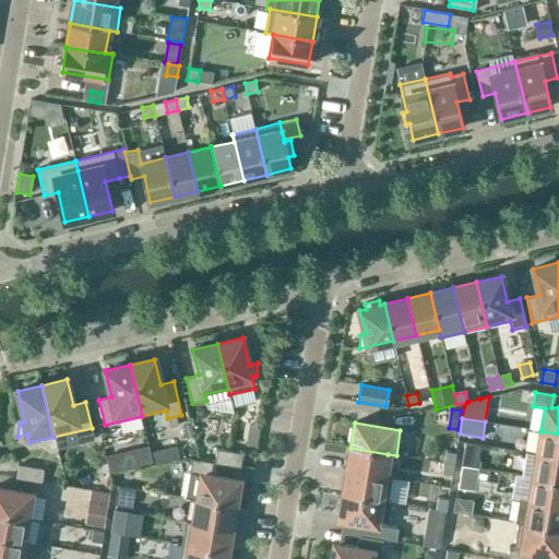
[(190,424),(183,425),(187,439),(193,437),(190,424)]
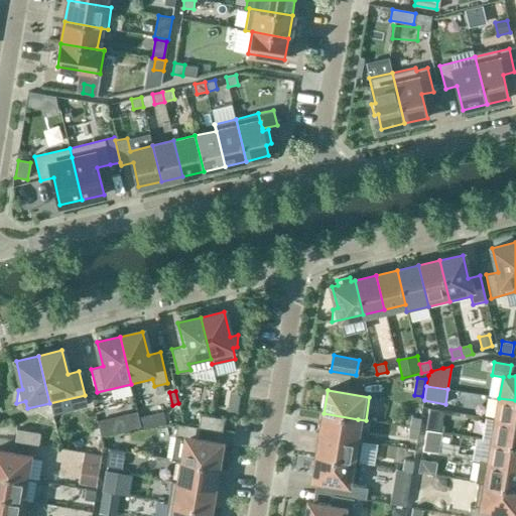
[(515,422),(515,400),(499,398),(496,419),(515,422)]
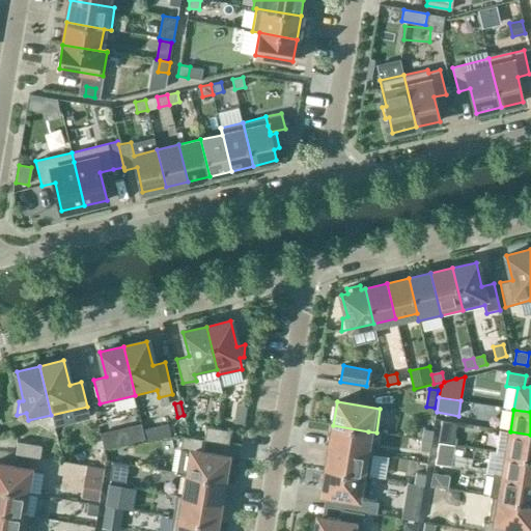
[(251,439),(250,423),(236,423),(238,440),(251,439)]
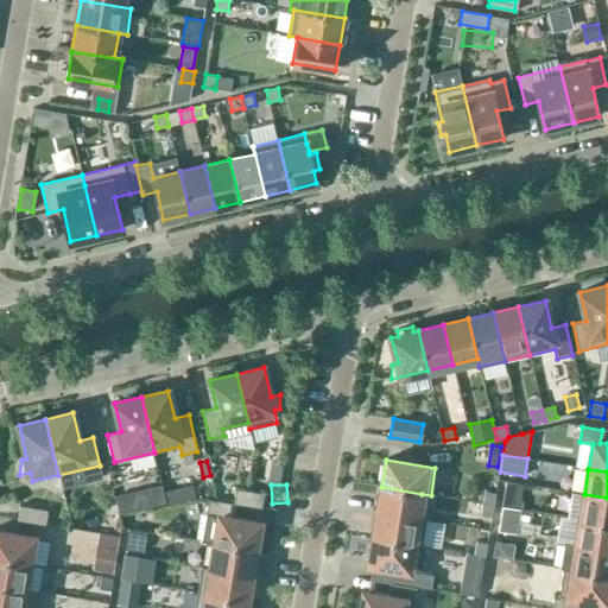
[(195,501),(191,486),(164,492),(168,507),(195,501)]
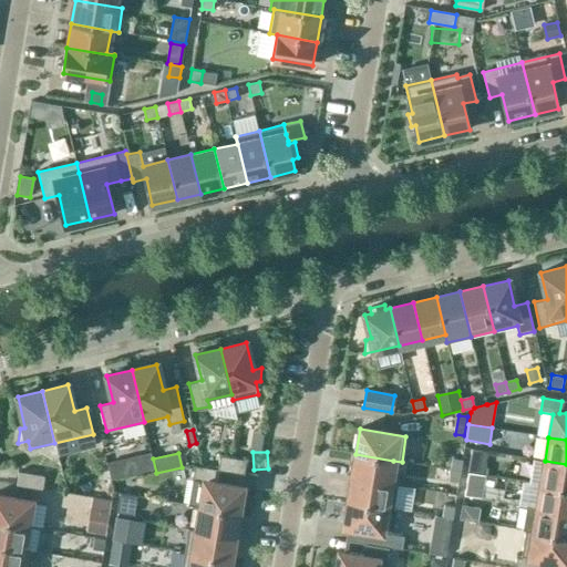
[(390,484),(390,483),(393,461),(356,454),(352,477),(390,484)]
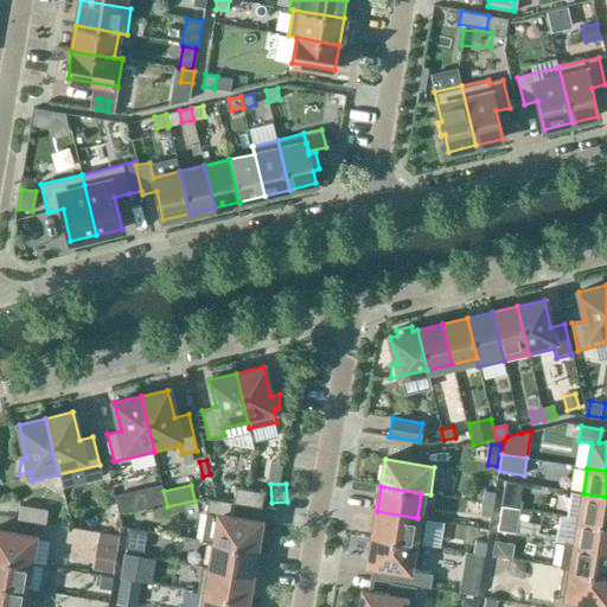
[(236,487),(234,503),(236,504),(261,508),(264,492),(236,487)]
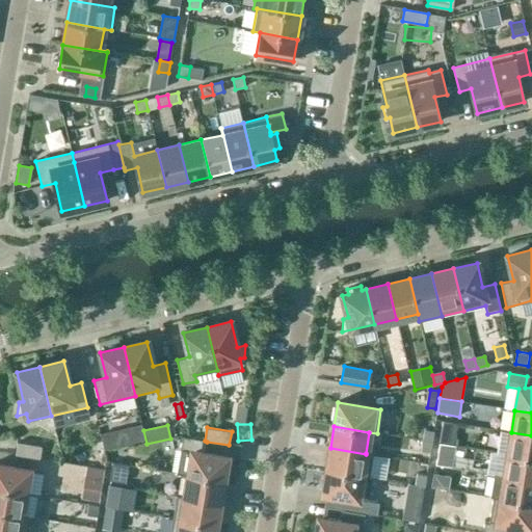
[(432,443),(434,432),(424,430),(423,441),(432,443)]
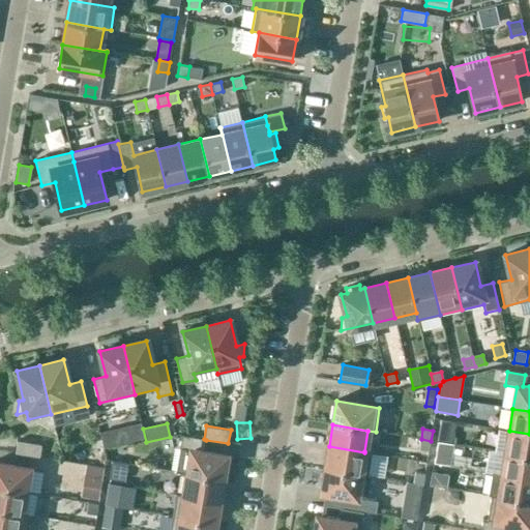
[(446,443),(448,433),(439,431),(437,442),(446,443)]
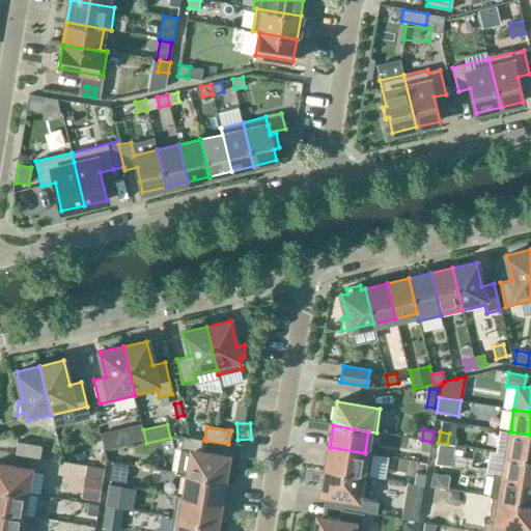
[(530,457),(530,435),(510,431),(506,454),(530,457)]
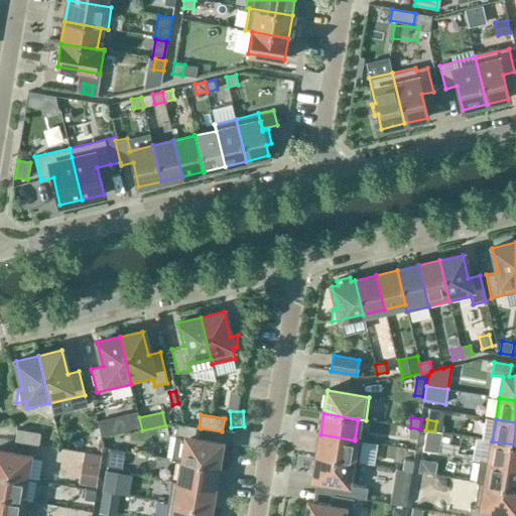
[(126,421),(99,427),(101,437),(129,431),(126,421)]
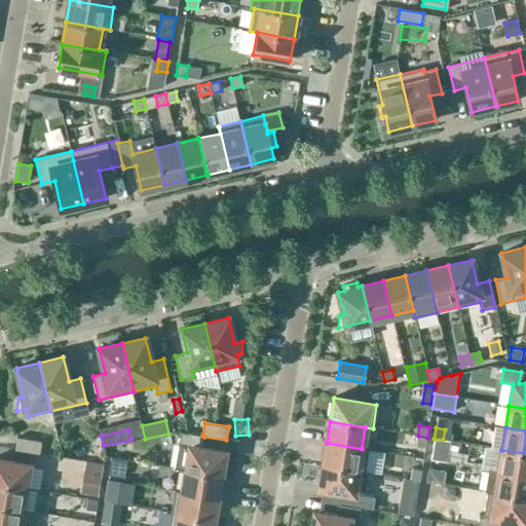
[(181,433),(174,467),(186,470),(221,476),(224,452),(202,448),(204,437),(202,436),(181,433)]
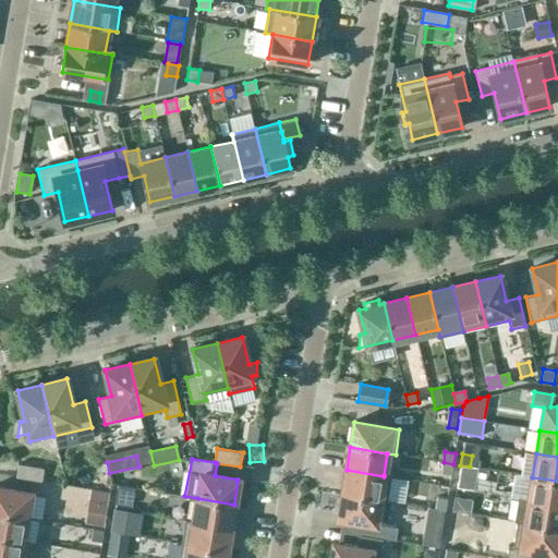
[(451,474),(453,464),(444,462),(441,473),(451,474)]
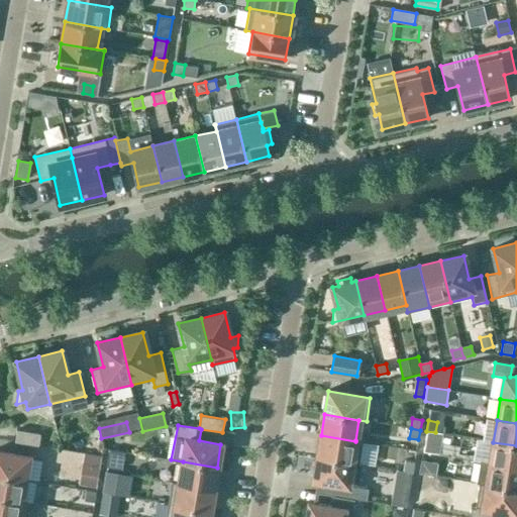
[(40,434),(16,430),(14,442),(38,446),(40,434)]
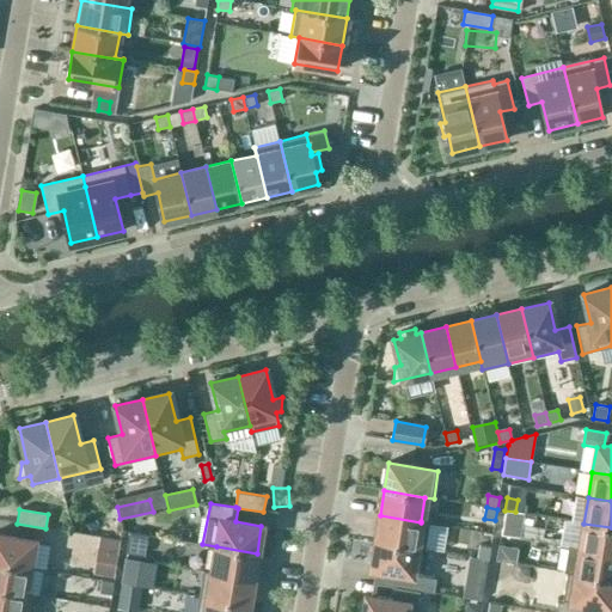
[(525,514),(515,512),(505,510),(500,537),(520,540),(525,514)]
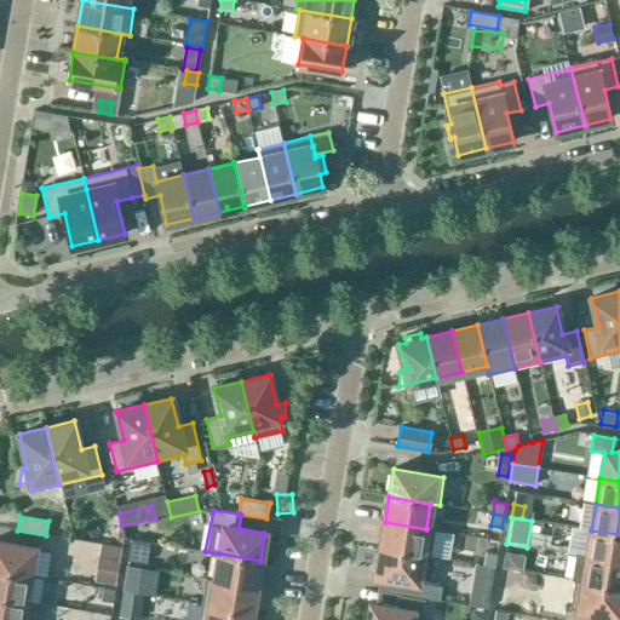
[(435,530),(426,528),(426,529),(385,522),(380,547),(422,555),(422,556),(430,557),(435,530)]
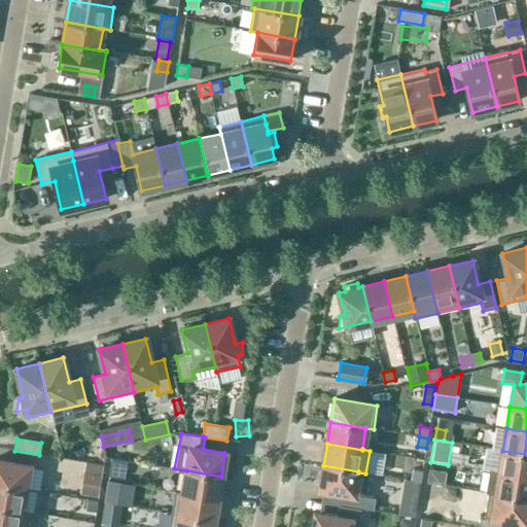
[(526,477),(526,454),(502,451),(499,472),(526,477)]
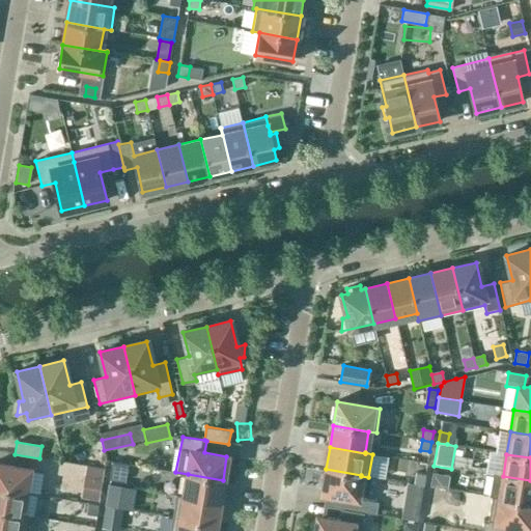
[(128,465),(113,462),(109,482),(124,485),(128,465)]
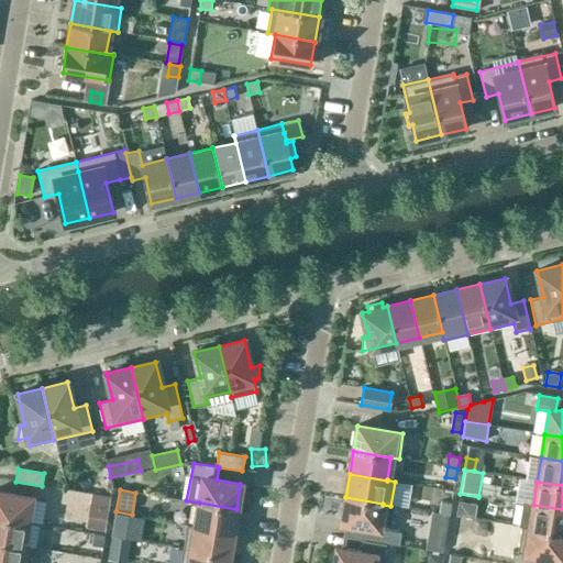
[(31,497),(0,492),(0,517),(28,522),(31,497)]
